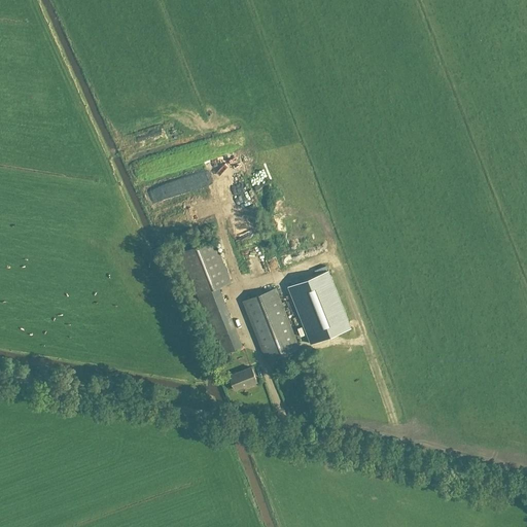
[(180,253),(197,296),(231,283),(213,241),(180,253)]
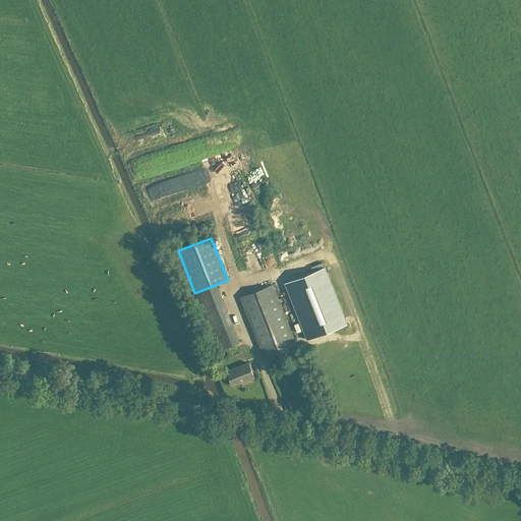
[(324,268),(284,283),(307,340),(347,325),(324,268)]
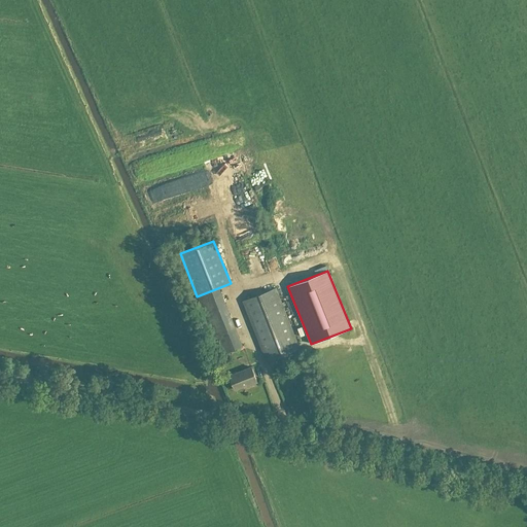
[(300,349),(275,289),(243,302),(267,361),(300,349)]
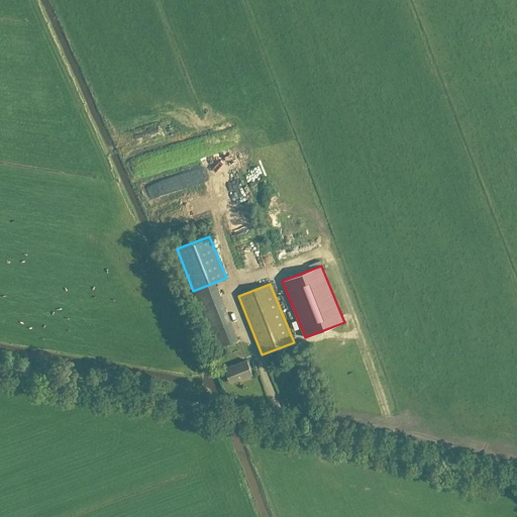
[(237,340),(227,314),(206,323),(216,349),(237,340)]
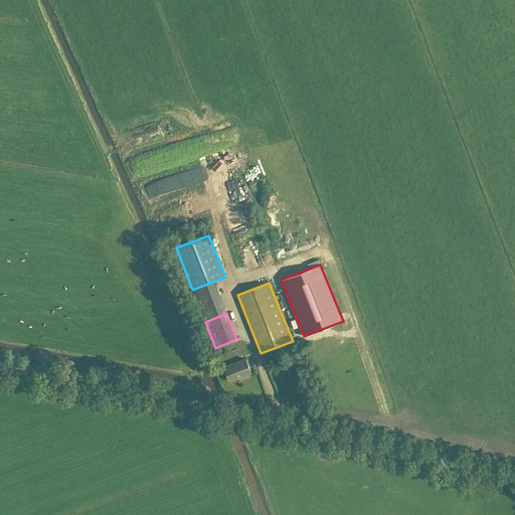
[(223,367),(228,380),(240,376),(241,377),(250,373),(244,359),(223,367)]
